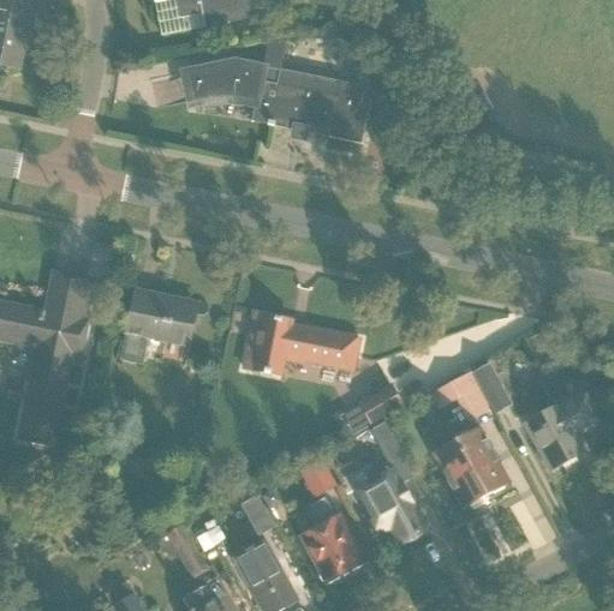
[(0,61),(21,66),(24,47),(28,48),(37,0),(0,0),(0,61)]
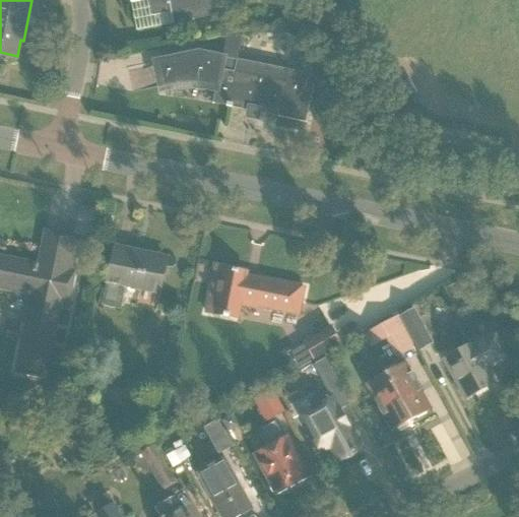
[(149,0),(152,13),(169,10),(171,20),(210,13),(208,0),(149,0)]
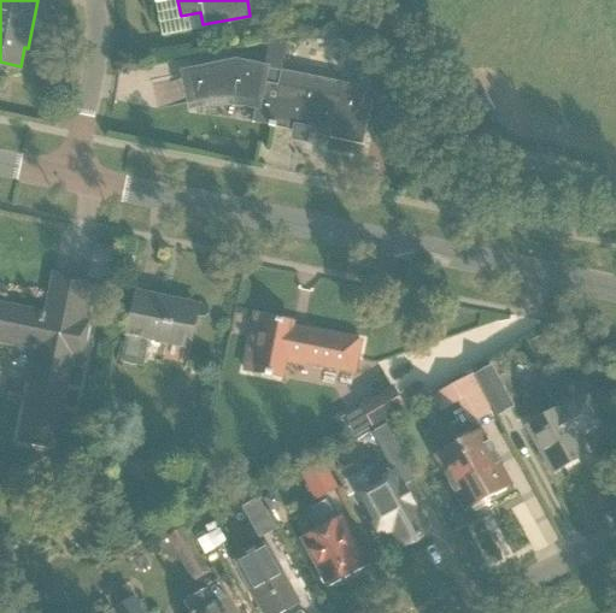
[(263,64),(236,58),(189,69),(195,98),(205,95),(218,94),(235,94),(244,95),(257,98),(252,119),(362,142),(370,101),(357,83),(282,68),(287,37),(268,40),(263,64)]
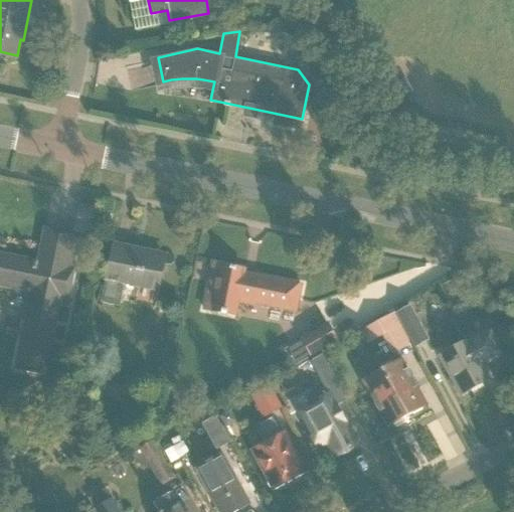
[(0,282),(32,289),(16,366),(43,372),(58,295),(66,296),(72,267),(67,266),(73,232),(50,227),(43,262),(0,251),(0,282)]
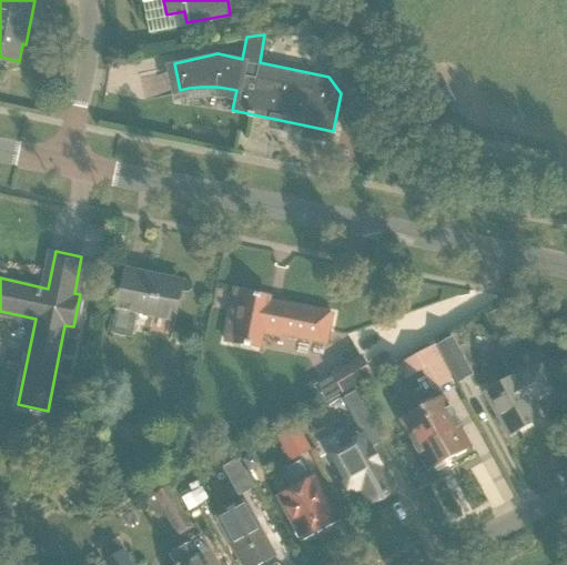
[(139,272),(123,269),(110,331),(132,335),(138,309),(173,316),(181,280),(165,276),(166,273),(140,266),(139,272)]
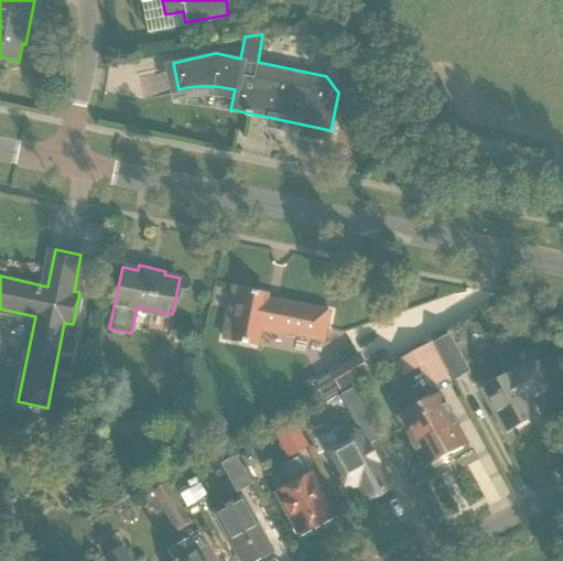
[(266,293),(231,287),(222,334),(256,342),(260,321),(277,324),(277,328),(323,340),(329,309),(266,295),(266,293)]
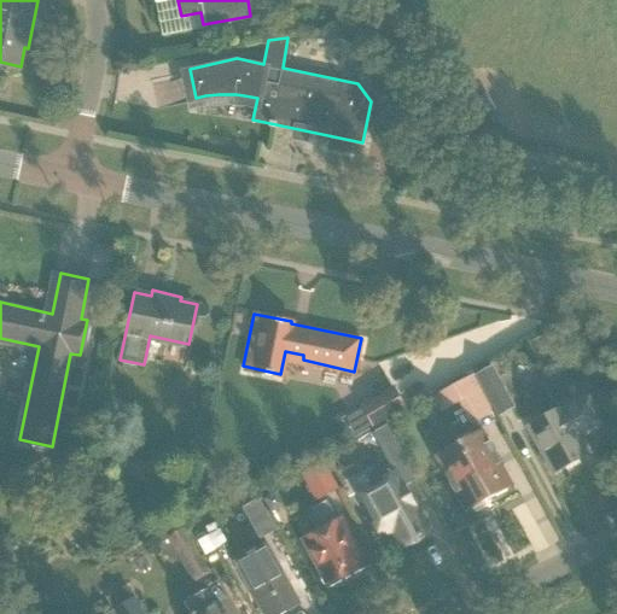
[(490,368),(476,376),(494,408),(508,399),(490,368)]
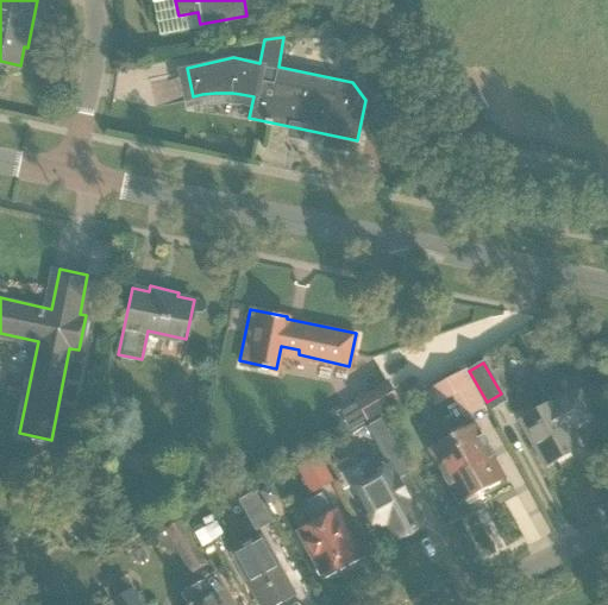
[(467,366),(425,388),(433,403),(452,392),(474,382),(467,366)]
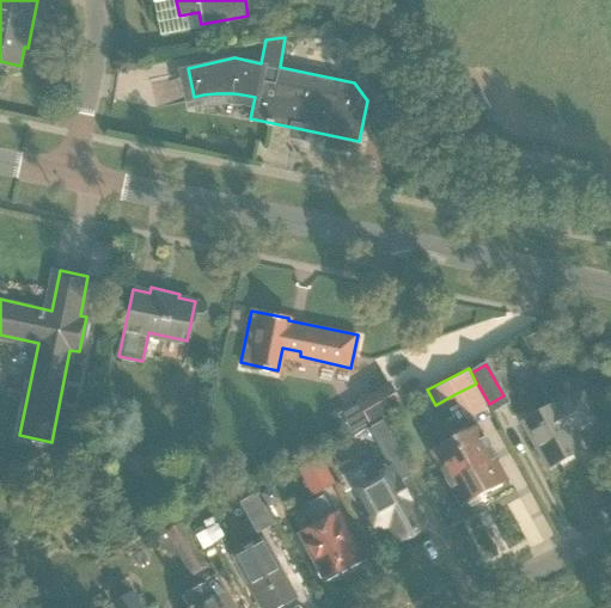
[(388,384),(356,400),(370,423),(401,405),(388,384)]
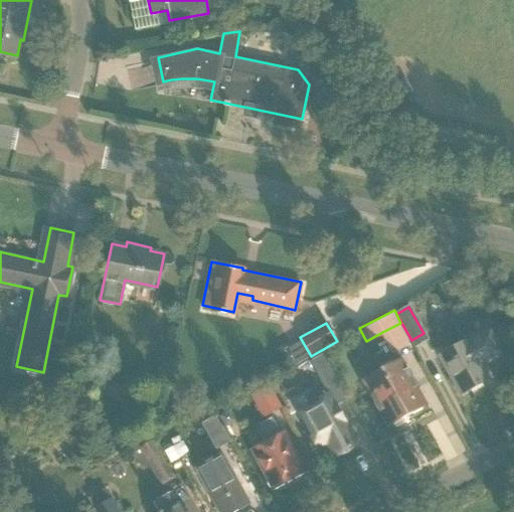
[(461,392),(490,376),(482,361),(501,351),(490,330),(465,344),(463,342),(440,354),(461,392)]
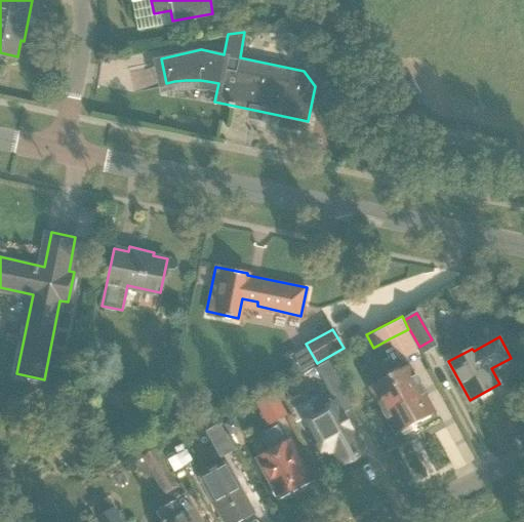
[(321,407),(301,417),(322,454),(333,449),(340,462),(362,450),(340,411),(353,405),(328,359),(316,365),(328,391),(316,398),(321,407)]
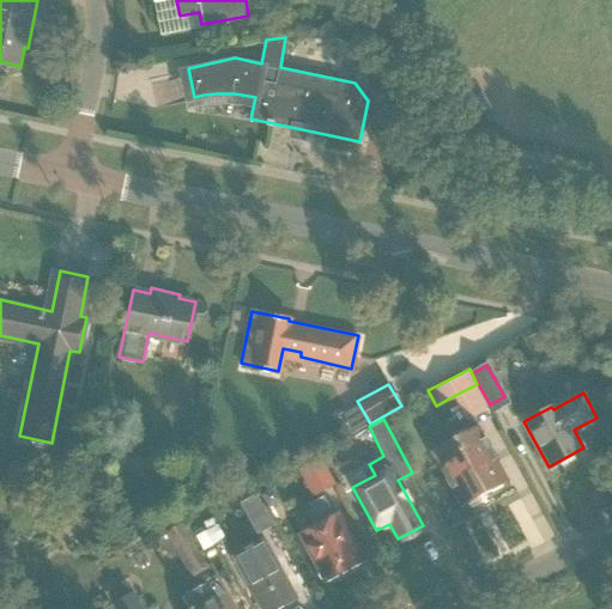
[(432,449),(462,504),(506,481),(476,425),(432,449)]
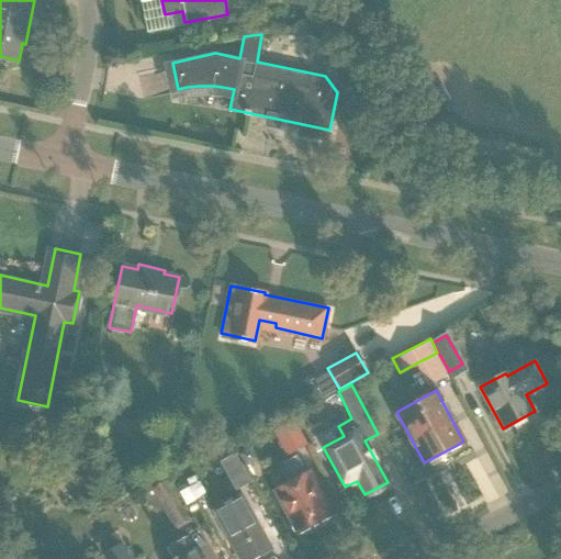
[(287,454),(307,443),(294,418),(273,429),(287,454)]
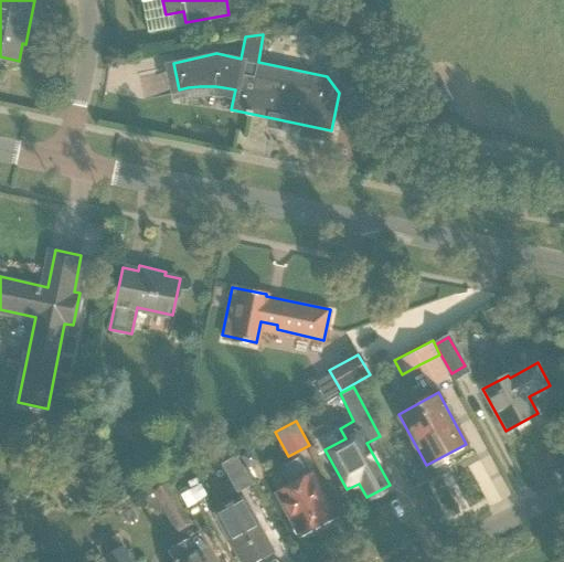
[(236,454),(222,462),(238,490),(253,483),(236,454)]
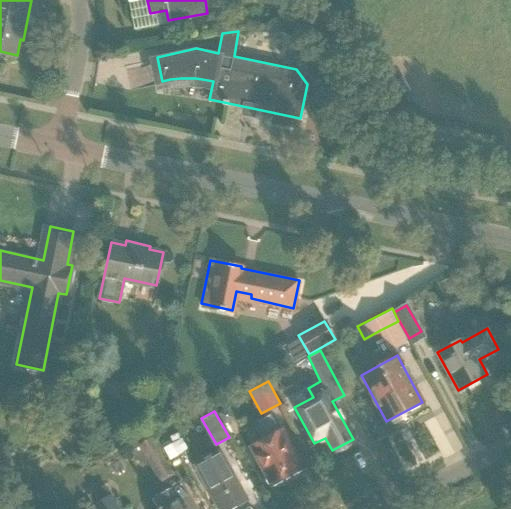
[(271,412),(256,420),(266,436),(251,444),(267,473),(267,478),(269,482),(274,484),(277,482),(279,476),(299,465),(271,412)]
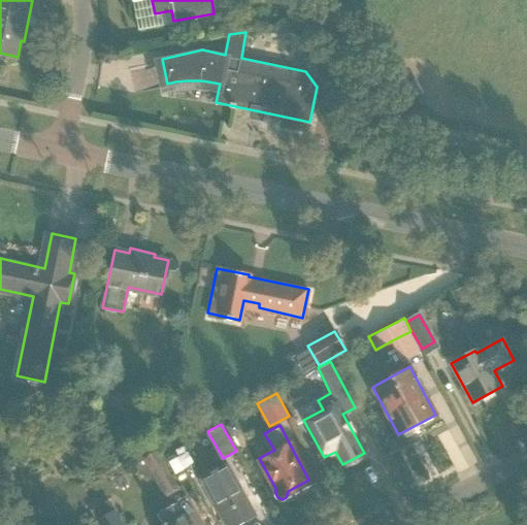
[(142,446),(142,447),(165,492),(178,486),(156,439),(142,446)]
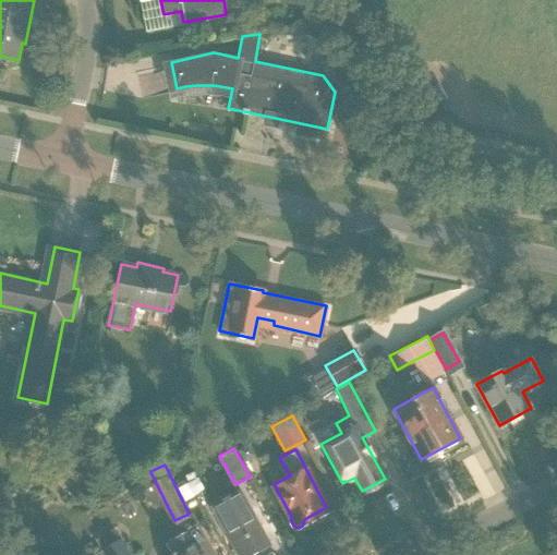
[(212,505),(238,554),(246,554),(270,543),(241,489),(212,505)]
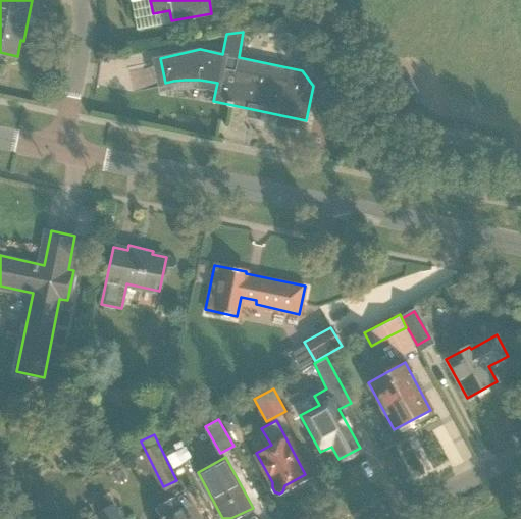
[(162,518),(189,518),(188,516),(185,517),(179,509),(174,512),(167,499),(156,506),(163,518),(162,518)]
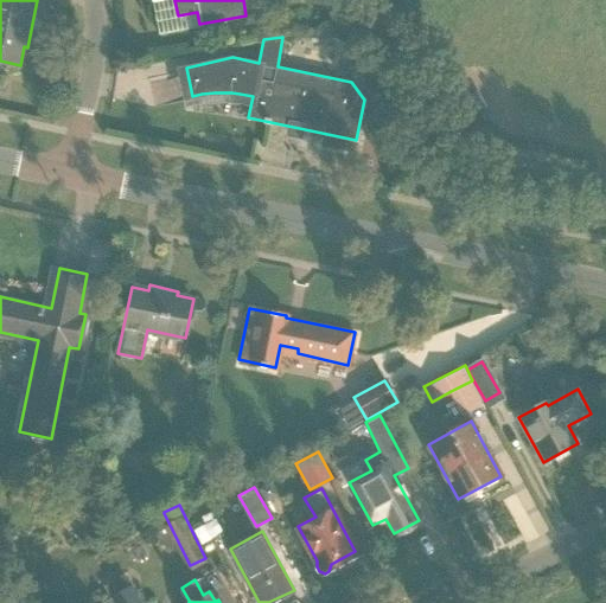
[(141,602),(131,584),(110,596),(114,602),(141,602)]
